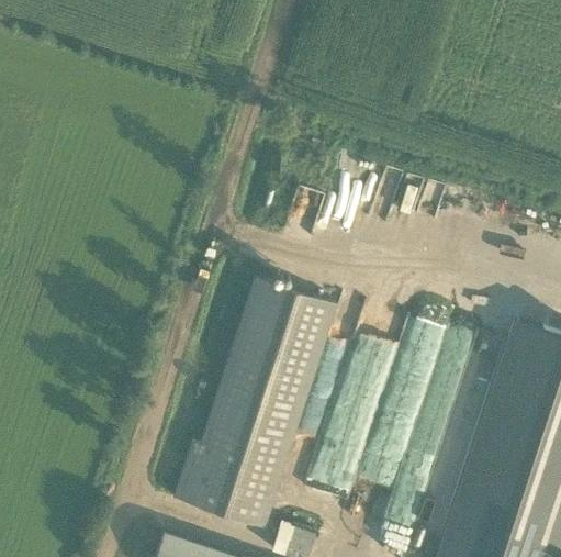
[(390,186),(396,171),(350,151),(326,203),(343,211),(351,191),(357,193),(365,175),(390,186)]
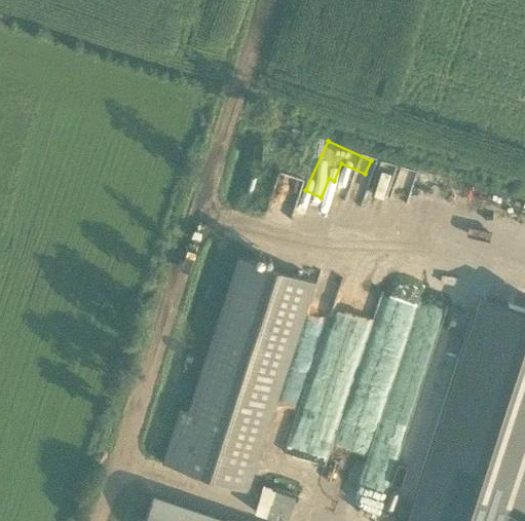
[(292,208),(290,232),(314,234),(316,214),(294,213),(296,178),(272,176),(269,215),(274,216),(275,207),(292,208)]
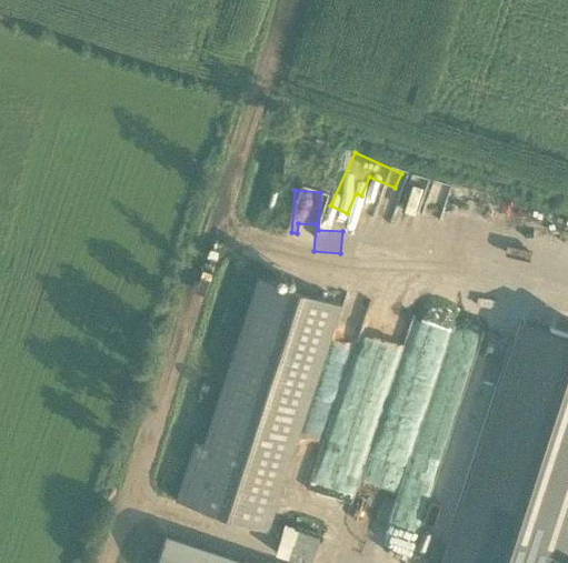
[(193,446),(175,503),(268,535),(341,311),(256,283),(201,448),(193,446)]
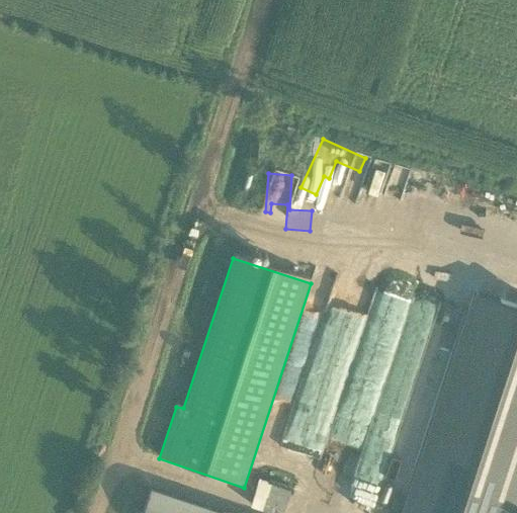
[(515,512),(516,509),(516,311),(472,295),(471,295),(403,512),(515,512)]
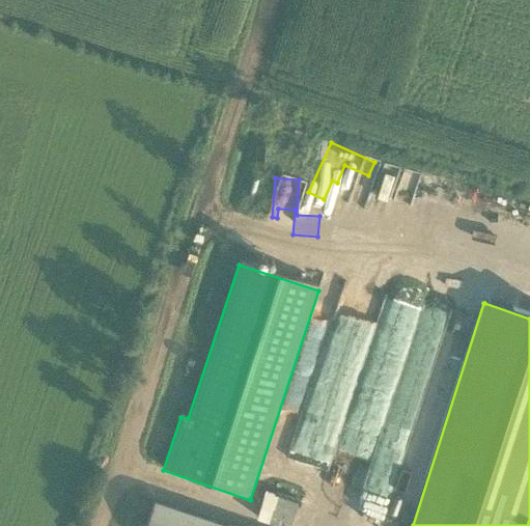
[(403,525),(421,470),(400,464),(394,485),(366,476),(360,497),(387,505),(381,525),(403,525)]
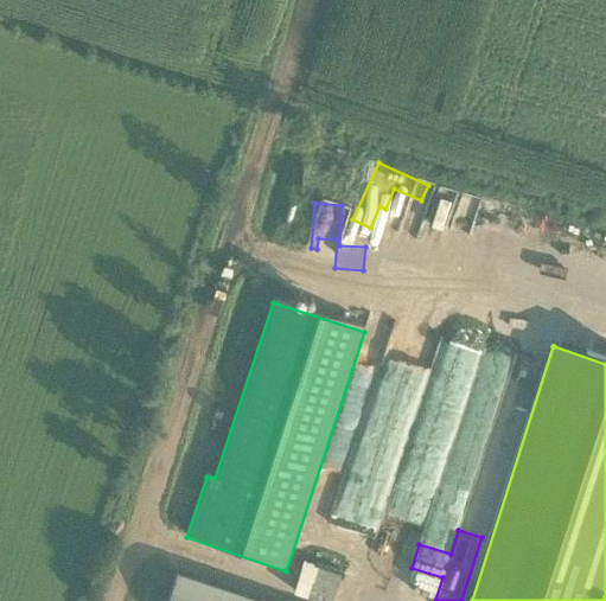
[(332,600),(344,564),(307,552),(292,599),(295,600),(332,600)]
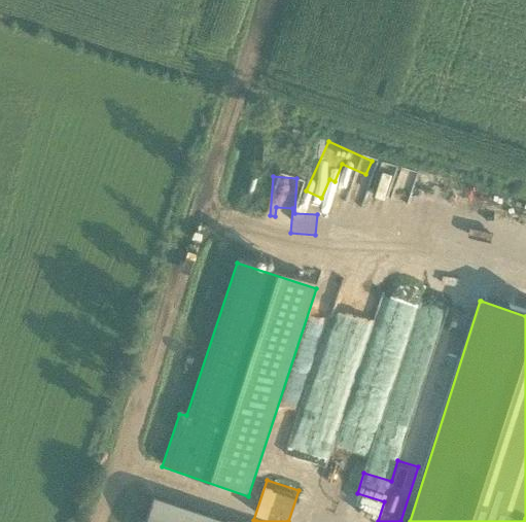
[(217,521),(153,499),(145,521),(217,521)]
